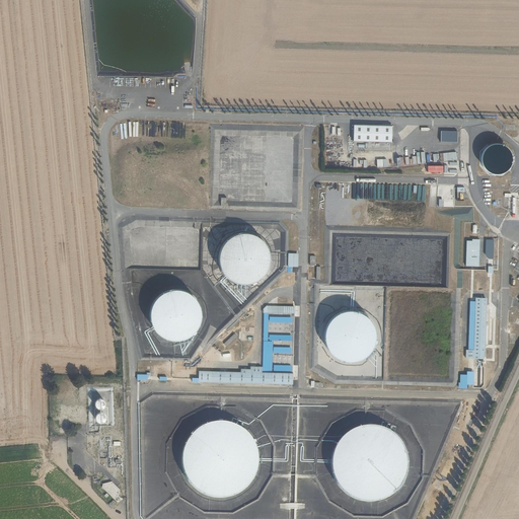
[(354,126),(353,142),(391,143),(391,127),(354,126)]
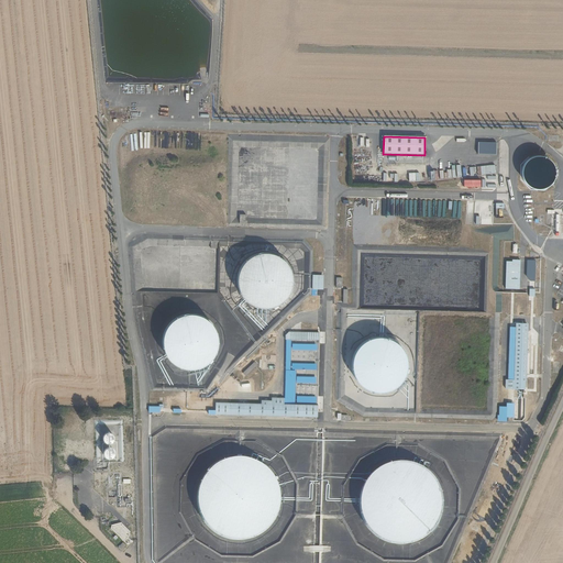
[(497,142),(478,142),(478,154),(496,155),(497,142)]
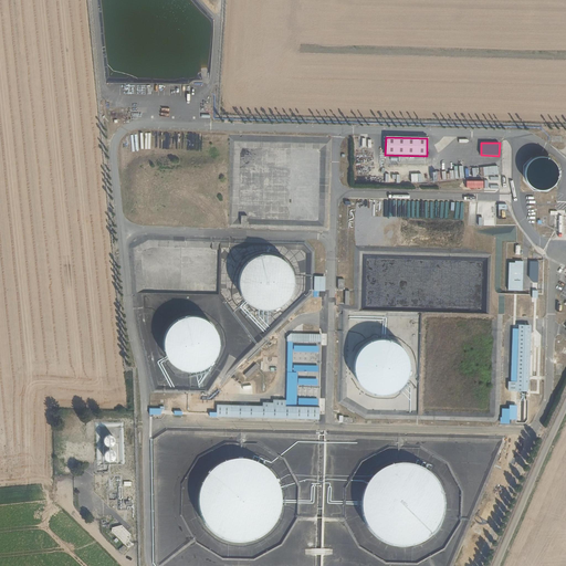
[(547,158),(545,157),(541,157),(538,157),(535,158),(533,159),(530,160),(527,163),(526,166),(525,168),(524,171),(524,175),(524,177),(525,180),(527,182),(528,185),(531,187),(534,189),(536,190),(542,190),(545,190),(547,189),(551,188),(553,186),(555,184),(556,181),(557,178),(558,175),(558,173),(557,169),(556,166),(555,164),(553,161),(551,159),(547,158)]
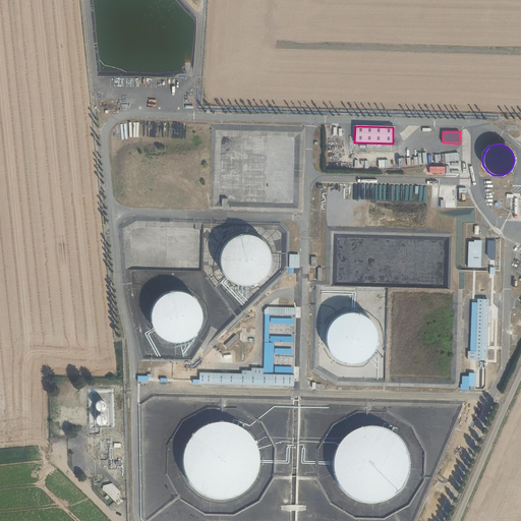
[(418,157),(413,158),(414,165),(427,163),(425,152),(417,154),(418,157)]
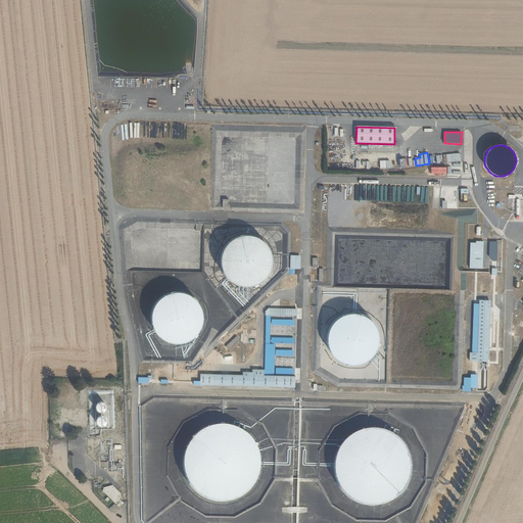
[(461,161),(460,153),(443,154),(443,162),(461,161)]
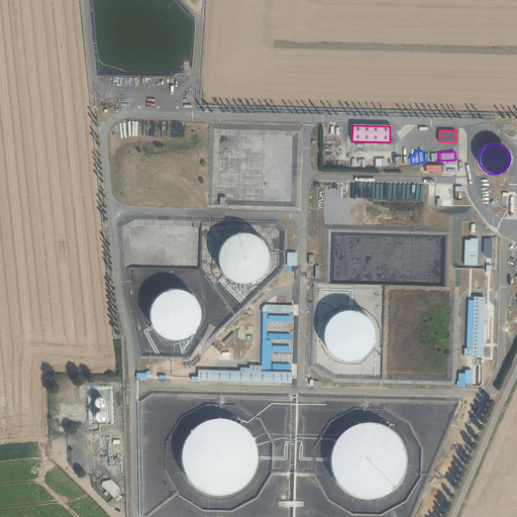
[(376,160),(377,168),(384,167),(383,159),(376,160)]
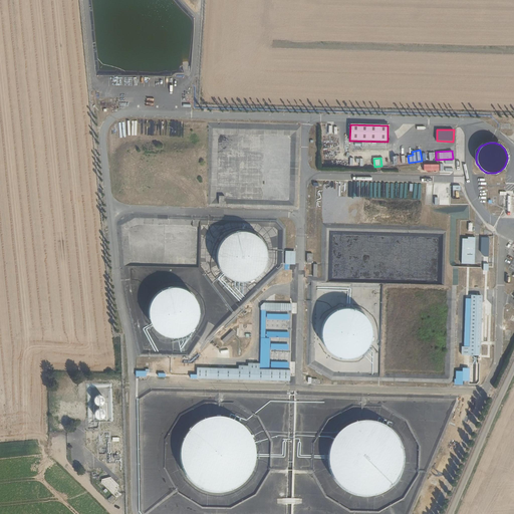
[(446,196),(446,185),(426,185),(426,205),(450,205),(449,196),(446,196)]
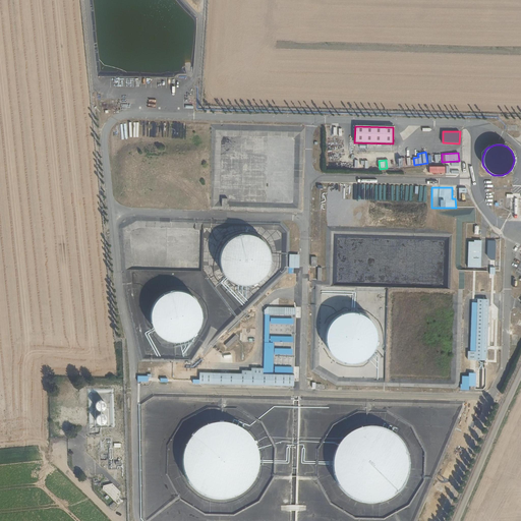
[(121,225),(125,269),(158,266),(155,262),(157,259),(151,261),(150,258),(148,261),(148,258),(152,254),(163,253),(166,250),(158,251),(158,250),(151,251),(147,247),(150,244),(147,241),(153,240),(151,238),(155,237),(155,235),(159,234),(163,240),(163,232),(169,231),(168,220),(121,225)]
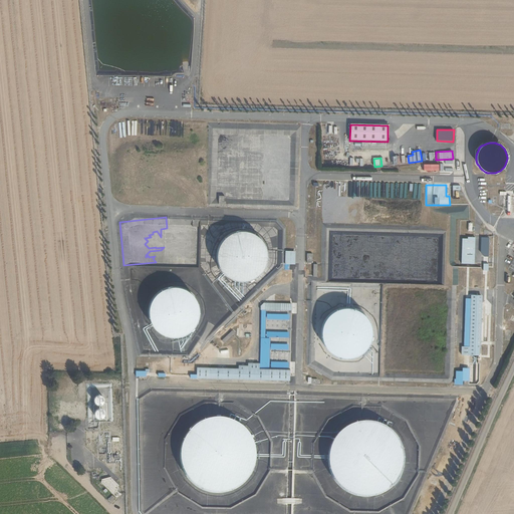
[(249,232),(246,231),(243,231),(240,231),(237,232),(234,233),(231,234),(228,236),(226,237),(224,240),(222,242),(220,245),(219,248),(218,251),(217,254),(217,257),(217,260),(218,263),(219,266),(220,269),(221,272),(223,274),(226,276),(228,278),(231,280),(233,281),(236,282),(239,283),(243,283),(246,283),(249,282),(252,281),(255,280),(258,279),(260,277),(263,274),(264,272),(266,269),(267,266),(268,263),(269,260),(269,257),(269,254),(268,251),(267,248),(266,245),(264,242),(263,240),(260,238),(258,236),(255,234),(252,233),(249,232)]
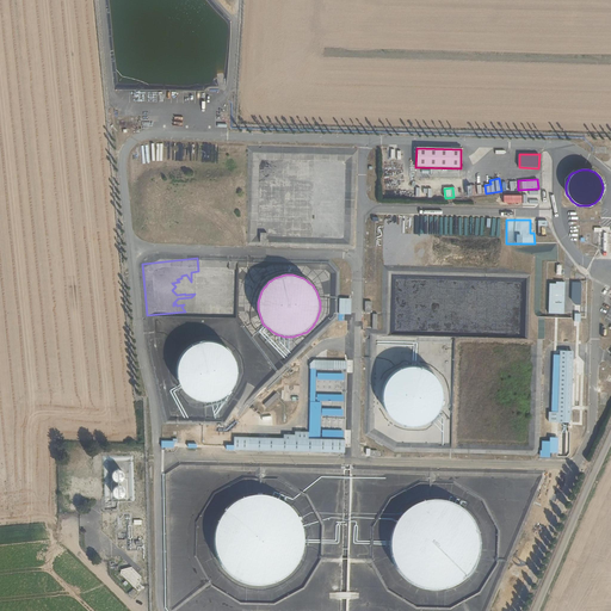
[(554,284),(548,284),(547,314),(562,314),(563,282),(554,282),(554,284)]
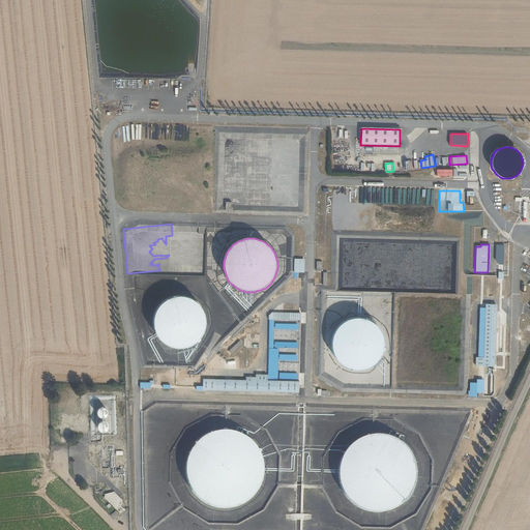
[(304,259),(294,259),(294,272),(304,272),(304,259)]
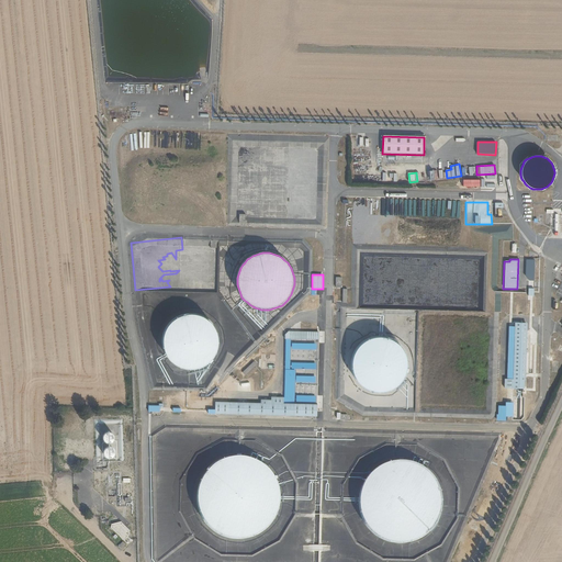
[(501,311),(532,312),(532,299),(515,299),(515,303),(498,303),(498,311),(501,311)]
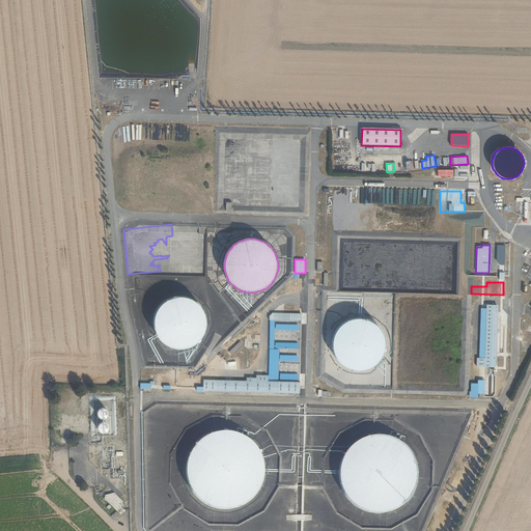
[(154,324),(156,333),(160,340),(167,346),(175,350),(184,350),(193,347),(200,342),(205,335),(207,327),(207,317),(203,309),(198,303),(191,299),(182,297),(173,298),(165,301),(159,307),(155,315),(154,324)]
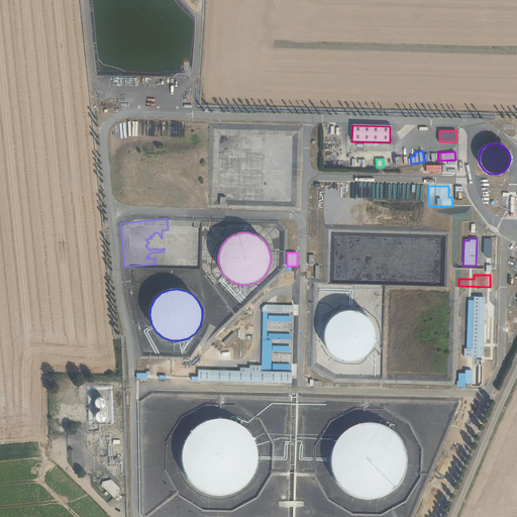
[(484,298),(473,297),(473,306),(470,306),(470,312),(474,312),(472,348),(464,348),(463,357),(482,358),(482,349),(483,349),(484,298)]
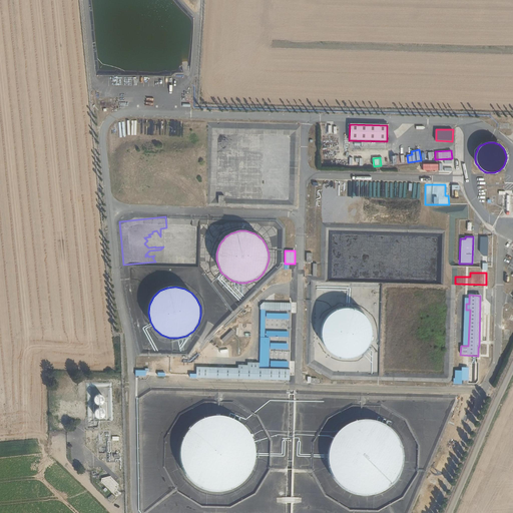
[(354,310),(351,309),(348,309),(345,309),(342,310),(339,311),(336,312),(333,313),(331,315),(329,318),(327,320),(325,323),(324,325),(323,328),(322,331),(322,334),(322,338),(323,341),(324,344),(325,346),(326,349),(328,352),(330,354),(333,356),(335,357),(338,359),(341,360),(344,360),(348,360),(351,360),(354,360),(357,359),(360,357),(362,356),(365,354),(367,352),(369,349),(370,347),(372,344),(373,341),(373,338),(373,335),(373,332),(373,329),(372,326),(370,323),(369,320),(367,318),(365,316),(362,314),(360,312),(357,311),(354,310)]
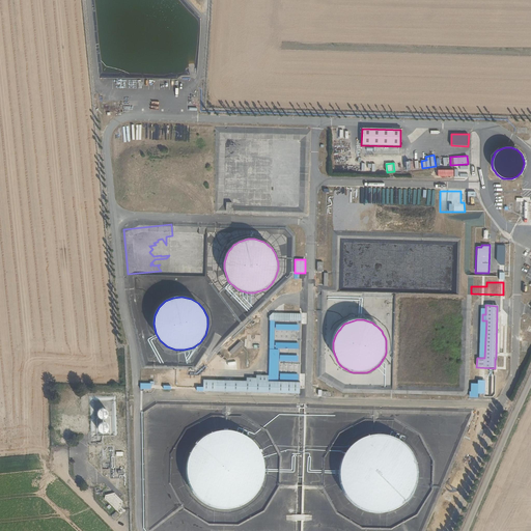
[(247,381),(203,380),(203,387),(203,391),(300,394),(300,382),(268,382),(269,375),(256,375),(256,378),(247,378),(247,381)]
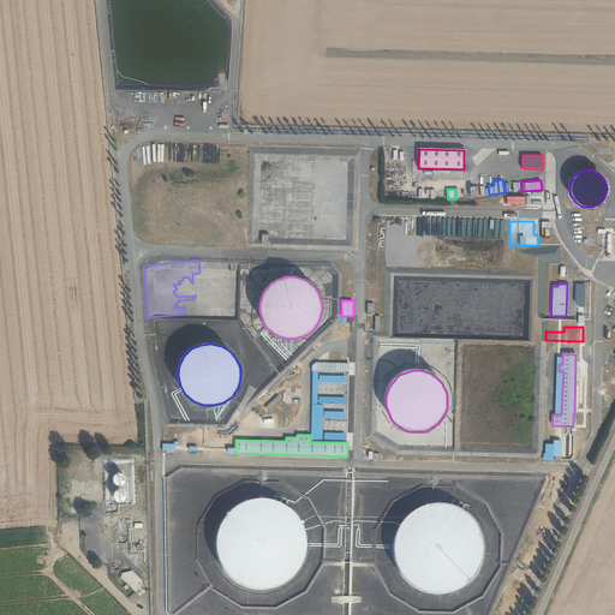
[(544,443),(543,460),(554,461),(554,457),(561,457),(562,440),(553,440),(553,445),(544,443)]
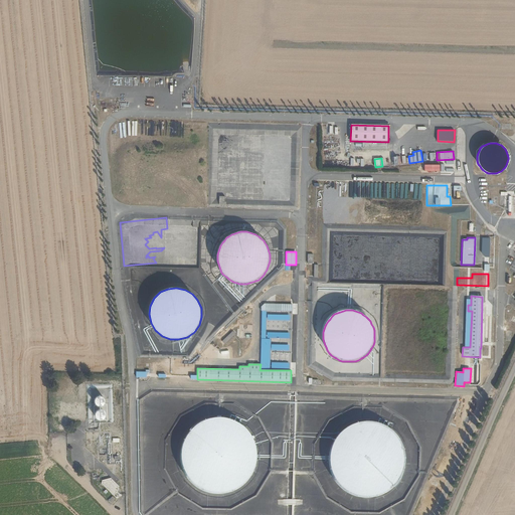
[(101,395),(100,395),(98,395),(97,396),(96,397),(95,397),(95,398),(94,399),(94,400),(95,401),(95,402),(96,404),(97,405),(98,405),(99,405),(100,405),(101,405),(103,404),(104,404),(104,403),(105,402),(105,401),(105,400),(105,399),(105,398),(104,397),(103,396),(102,395),(101,395)]
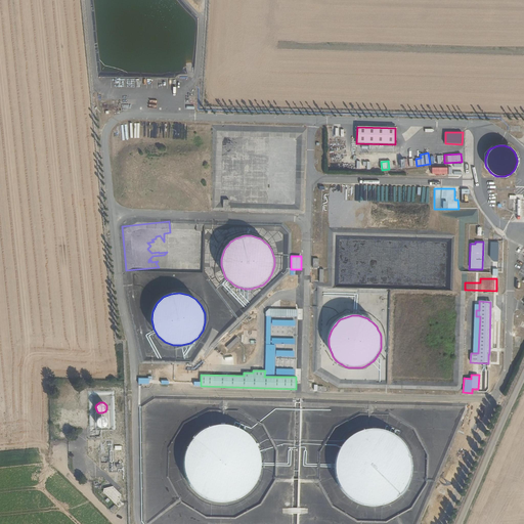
[(102,417),(101,417),(101,416),(99,417),(98,417),(97,418),(96,419),(96,420),(95,421),(95,423),(96,424),(97,426),(98,427),(99,427),(100,427),(101,427),(102,427),(103,427),(104,426),(105,425),(105,424),(106,423),(106,421),(106,420),(105,419),(105,418),(104,417),(103,417),(102,417)]
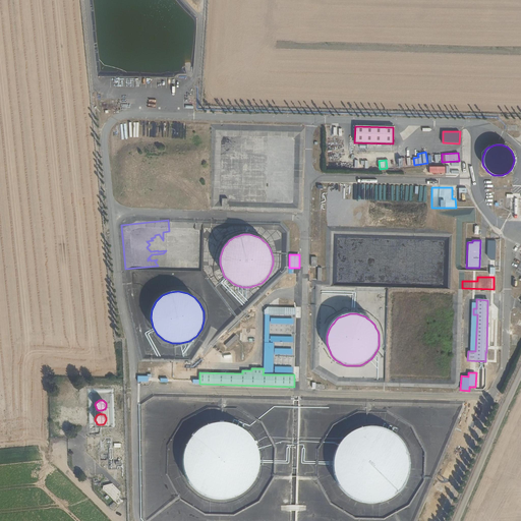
[(230,422),(226,421),(221,421),(217,421),(213,422),(209,423),(205,425),(200,427),(196,430),(193,433),(190,437),(188,441),(186,445),(185,449),(184,454),(184,458),(184,462),(185,467),(186,471),(188,475),(190,479),(193,482),(196,485),(199,488),(204,490),(208,493),(212,495),(216,496),(221,496),(226,496),(230,495),(234,493),(238,491),(242,488),(245,486),(248,483),(251,479),(253,475),(255,471),(256,467),(257,463),(257,458),(257,454),(256,450),(255,446),(253,442),(251,438),(248,433),(245,430),(242,427),(238,425),(234,423),(230,422)]
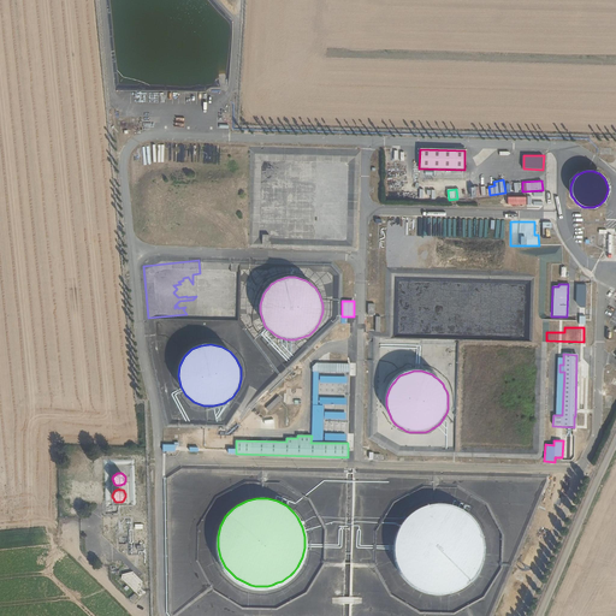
[(455,505),(450,504),(445,503),(442,503),(436,504),(431,504),(426,507),(421,509),(416,511),(412,515),(408,519),(404,522),(402,527),(400,532),(398,537),(397,543),(397,548),(397,554),(398,558),(400,563),(402,568),(404,573),(408,578),(412,581),(415,585),(420,587),(425,590),(430,592),(434,592),(445,593),(451,592),(456,591),(461,588),(466,586),(471,582),(474,579),(478,575),(480,570),(483,566),(485,561),(486,556),(486,550),(486,545),(486,540),(485,534),(483,529),(480,525),(477,521),(473,516),(469,513),(465,510),(461,508),(455,505)]
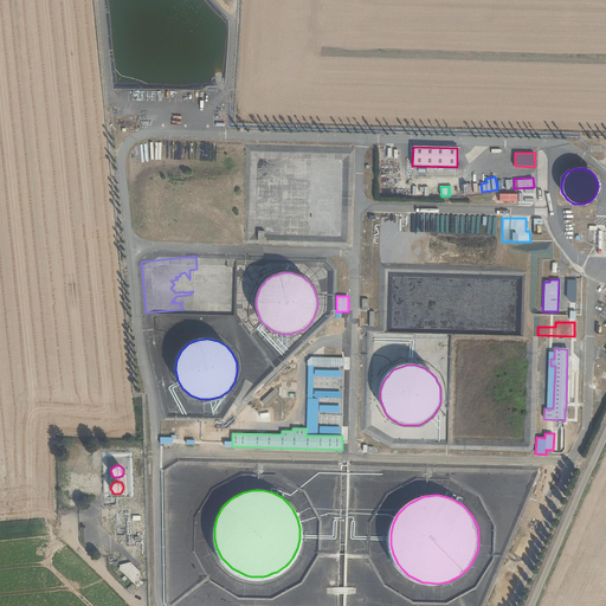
[(129,563),(120,566),(118,571),(133,584),(136,587),(140,586),(140,582),(137,580),(140,573),(129,563)]
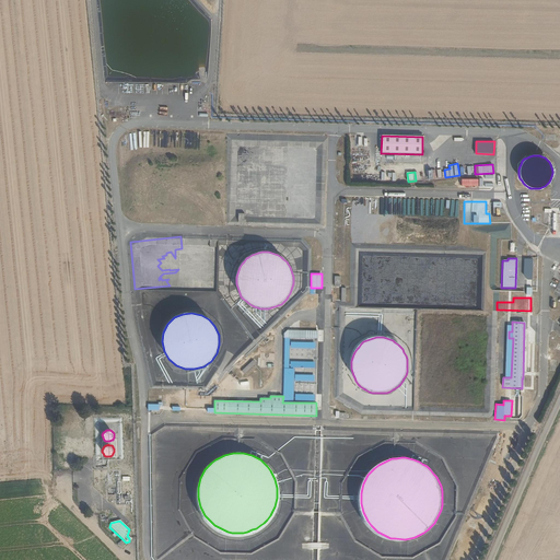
[(249,553),(247,559),(291,559),(289,555),(288,559),(283,559),(281,553),(281,558),(278,558),(275,549),(268,552),(263,551),(261,559),(260,559),(258,555),(249,553)]
